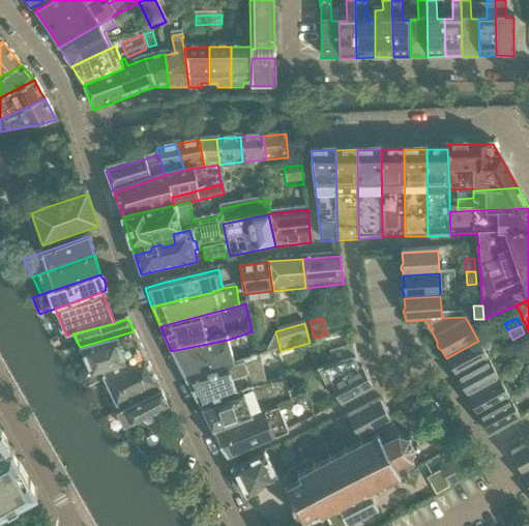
[(80,347),(91,373),(145,357),(134,332),(134,331),(80,347)]
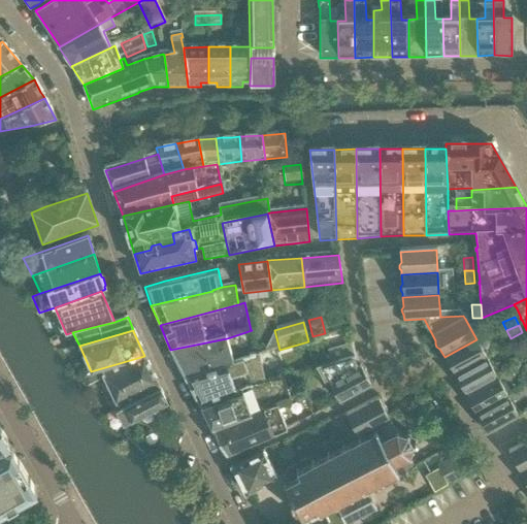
[(170,350),(186,379),(234,363),(228,341),(227,338),(170,350)]
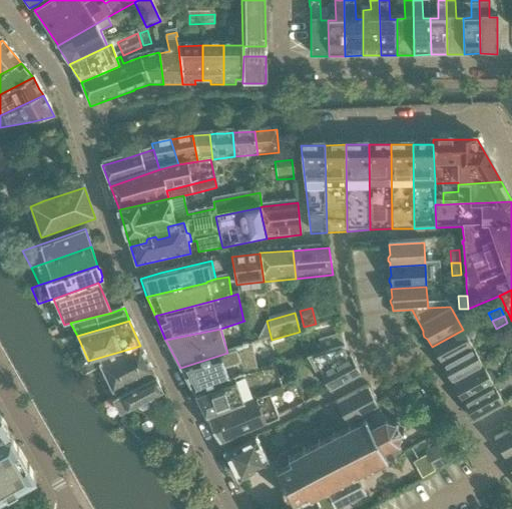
[(438,358),(442,366),(473,349),(463,330),(432,347),(433,350),(433,353),(435,356),(438,358)]
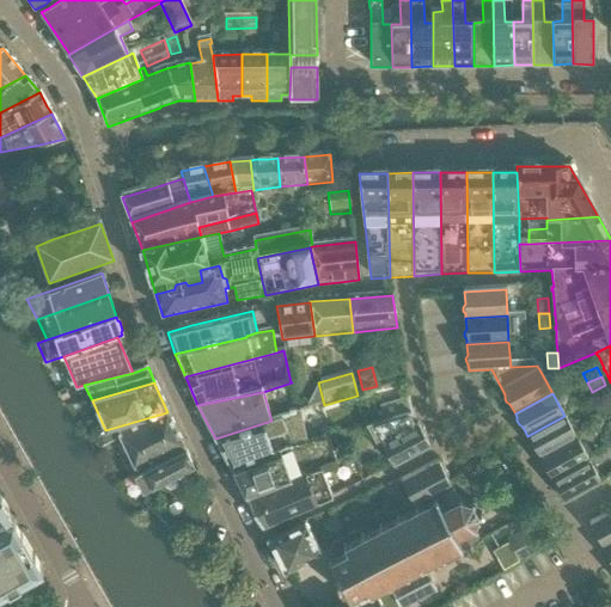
[(597,404),(602,414),(610,409),(610,398),(597,404)]
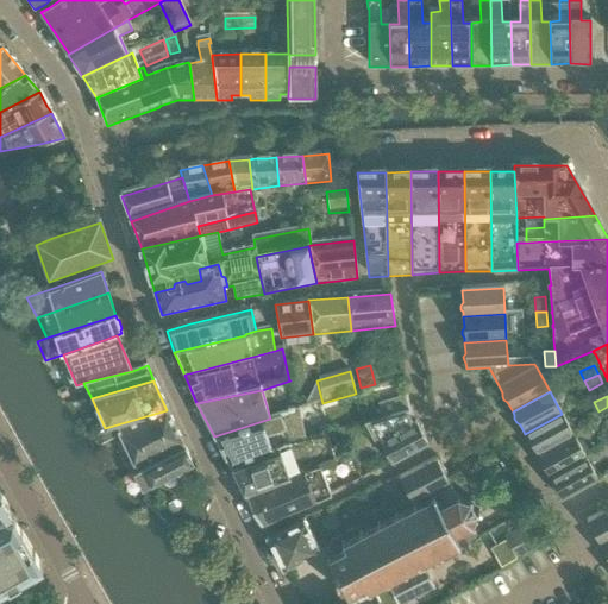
[(378,408),(382,420),(407,413),(409,411),(407,400),(378,408)]
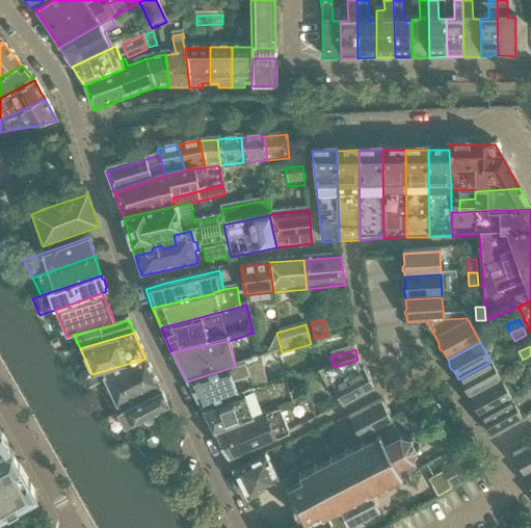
[(187,381),(202,408),(283,384),(283,383),(266,388),(259,365),(269,361),(268,357),(251,361),(253,362),(236,366),(187,381)]
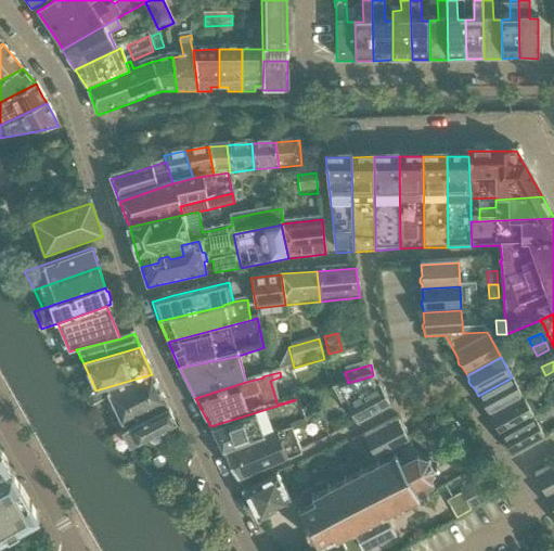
[(111,399),(115,408),(160,393),(152,374),(95,391),(95,392),(95,393),(85,398),(90,409),(111,399)]
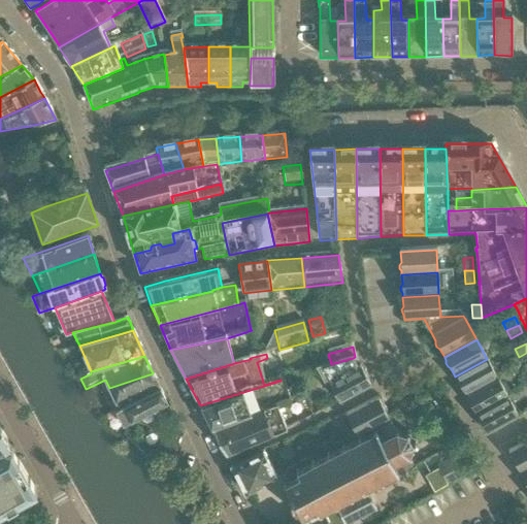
[(328,383),(339,404),(371,387),(367,379),(367,375),(365,372),(363,370),(360,366),(357,368),(353,358),(331,364),(316,369),(325,385),(328,383)]
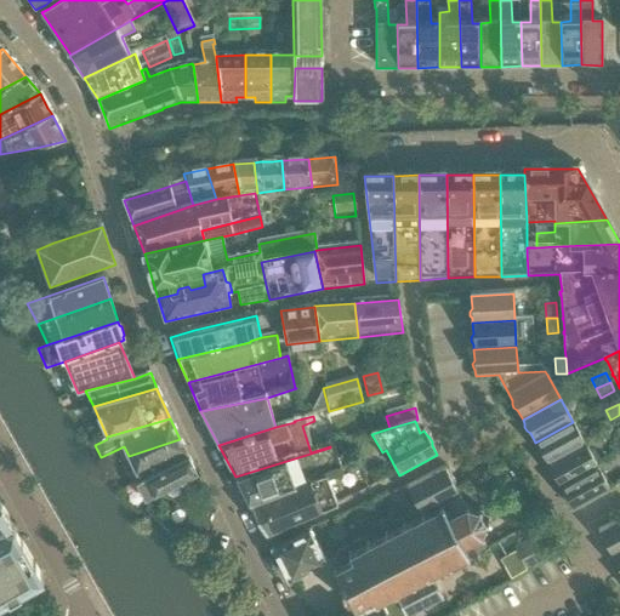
[(542,456),(549,466),(585,445),(573,422),(535,443),(538,446),(538,450),(539,454),(542,456)]
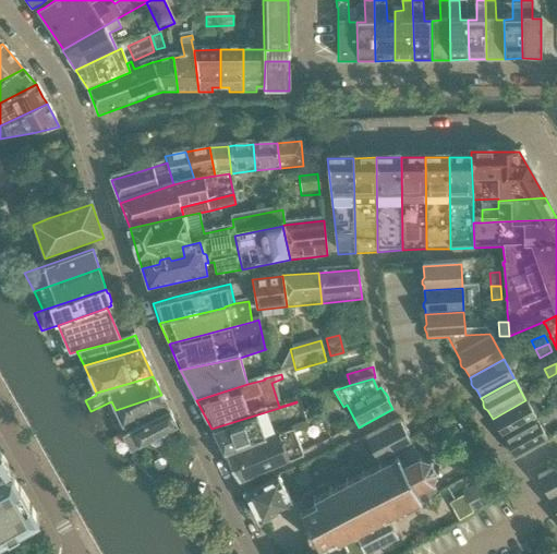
[(124,430),(126,434),(170,413),(161,395),(116,410),(124,430)]
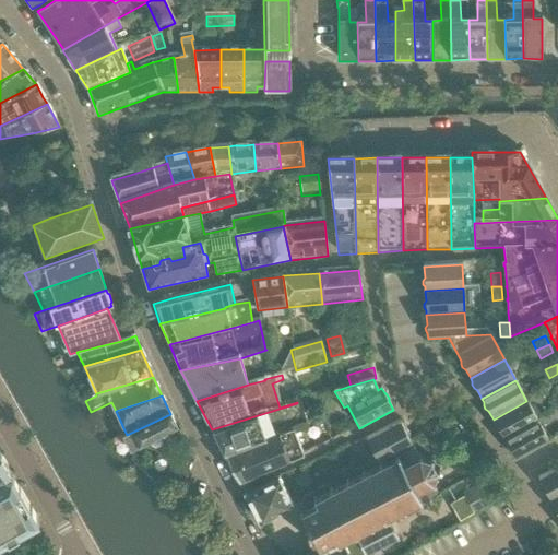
[(318,397),(308,399),(316,412),(323,408),(318,397)]
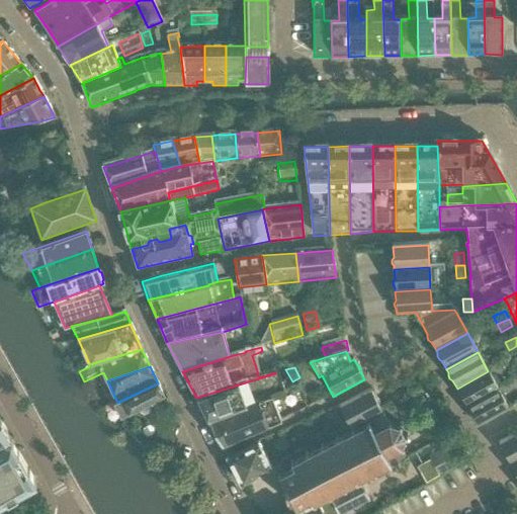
[(462,400),(466,407),(498,390),(488,371),(457,389),(458,392),(458,395),(459,398),(462,400)]
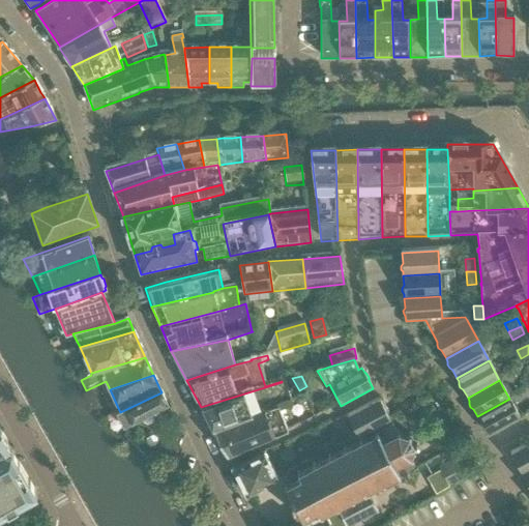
[(201,407),(214,433),(252,418),(278,409),(291,404),(282,382),(201,407)]
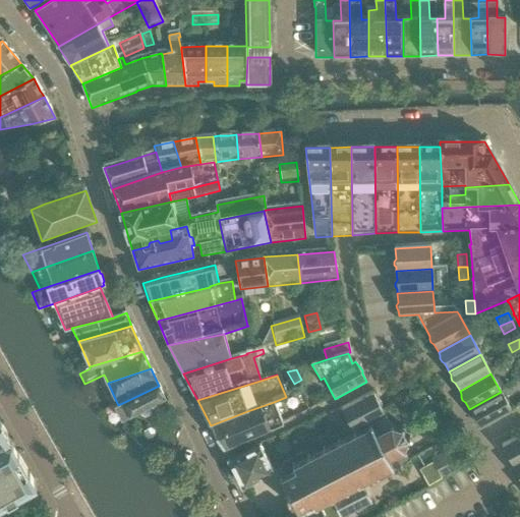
[(159,386),(118,405),(114,406),(121,421),(165,400),(159,386)]
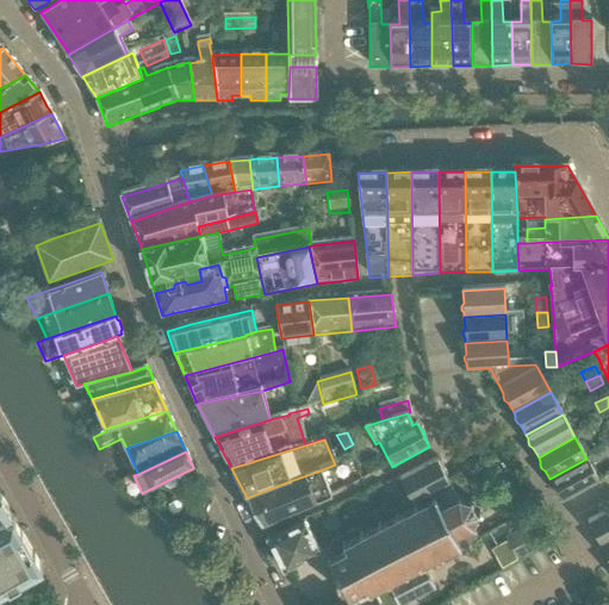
[(586,459),(550,479),(552,484),(552,487),(554,491),(558,493),(563,503),(600,482),(586,459)]
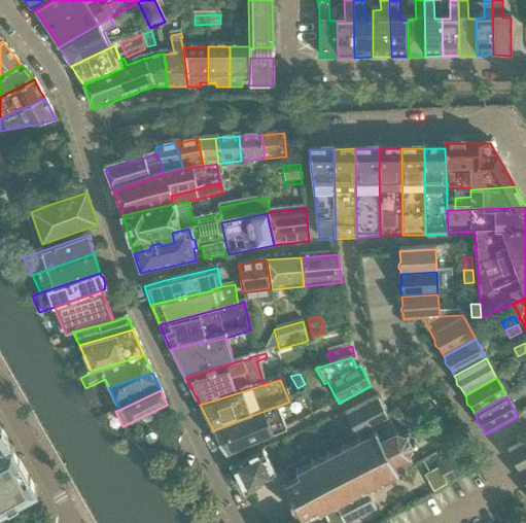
[(346,416),(356,436),(357,437),(389,419),(386,415),(386,412),(385,409),(382,408),(378,398),(346,416)]
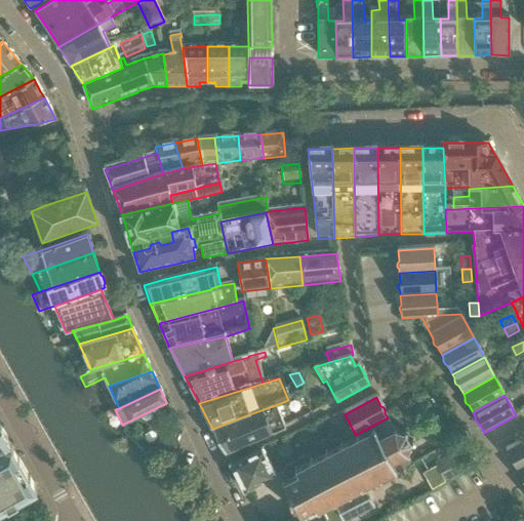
[(249,414),(212,429),(225,455),(242,447),(285,429),(281,418),(276,405),(249,414)]
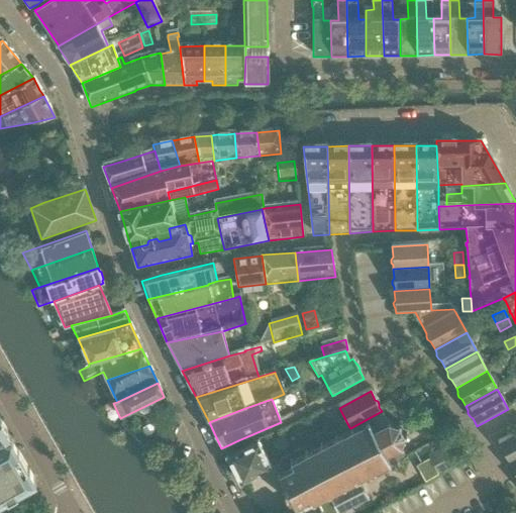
[(296,509),(298,512),(358,481),(372,474),(373,476),(376,475),(375,473),(388,466),(389,469),(405,460),(407,462),(408,459),(406,458),(402,451),(404,449),(402,447),(404,439),(406,439),(406,437),(404,437),(400,429),(401,427),(399,426),(398,428),(389,425),(390,423),(388,423),(383,415),(368,423),(366,424),(366,426),(353,432),(352,431),(350,432),(351,433),(338,440),(337,439),(335,440),(336,441),(323,448),(322,446),(320,448),(321,449),(308,455),(308,454),(305,455),(306,456),(293,464),(293,463),(291,464),(294,470),(280,477),(280,476),(277,477),(278,479),(279,479),(283,486),(281,487),(288,502),(290,501),(294,510),(296,509)]
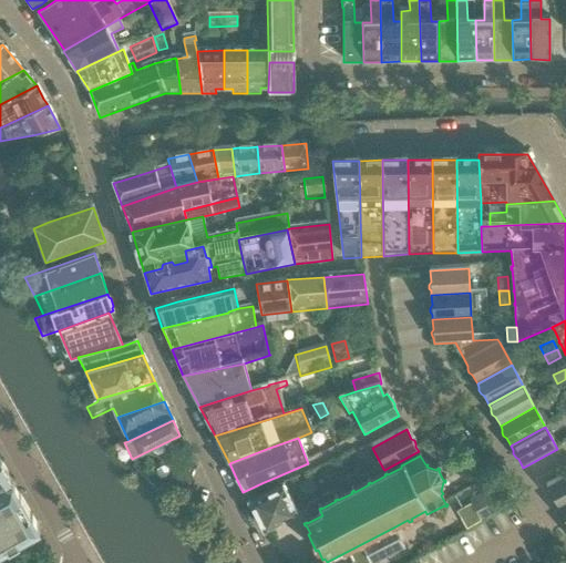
[(0,493),(13,485),(1,464),(0,466),(0,493)]
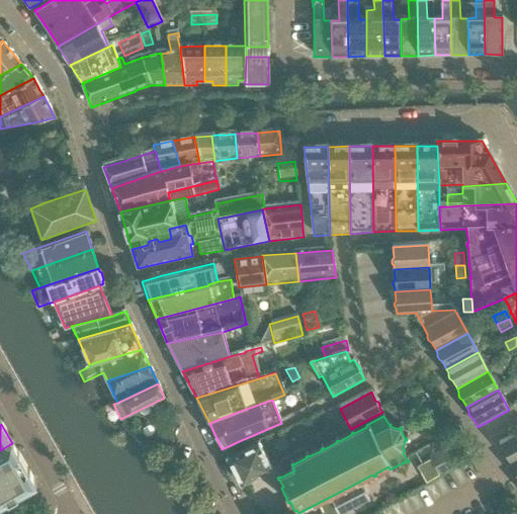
[(302,438),(308,450),(316,446),(310,434),(302,438)]
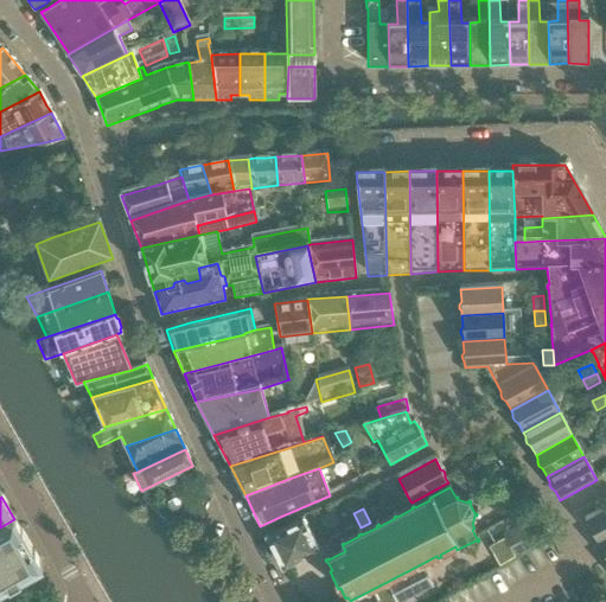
[(595,540),(599,546),(605,542),(605,510),(585,522),(591,531),(591,536),(592,538),(595,540)]
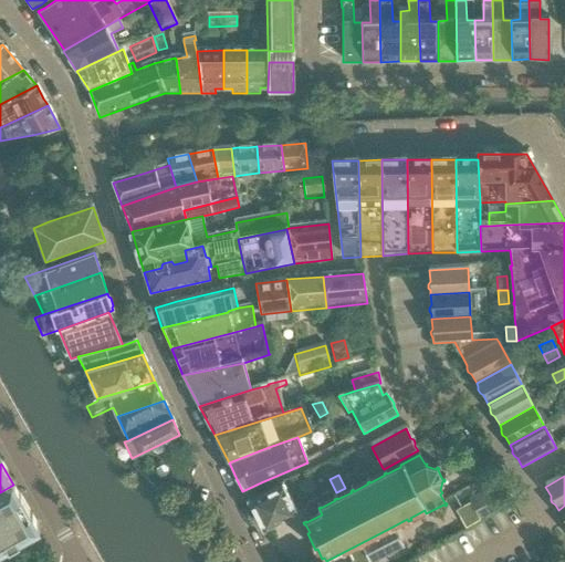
[(0,553),(40,531),(13,485),(0,492),(0,553)]
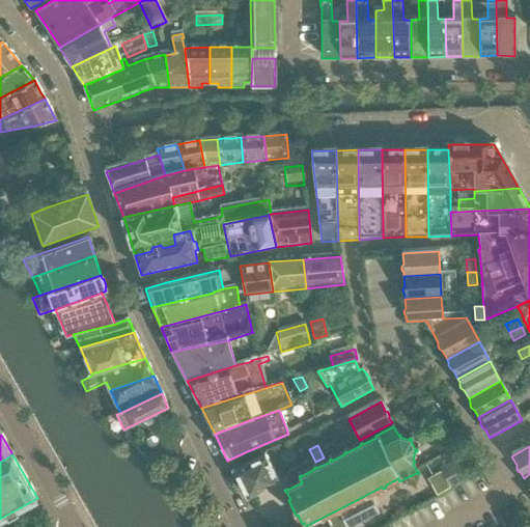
[(440,470),(451,492),(481,474),(471,454),(440,470)]
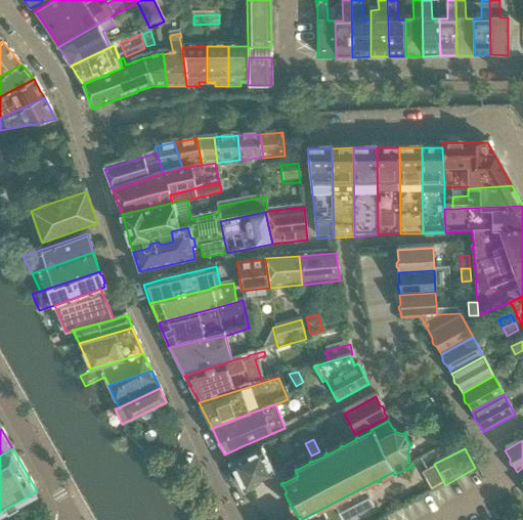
[(273,474),(261,449),(230,464),(245,492),(275,476),(274,474),(273,474)]
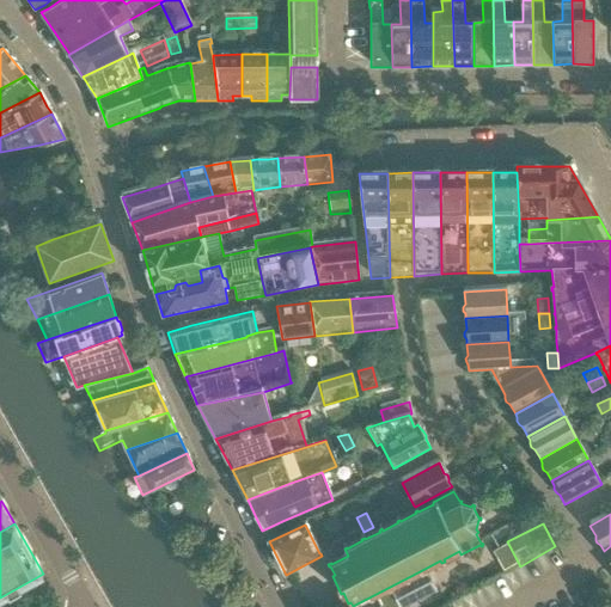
[(411,606),(437,594),(425,569),(353,606),(411,606)]
